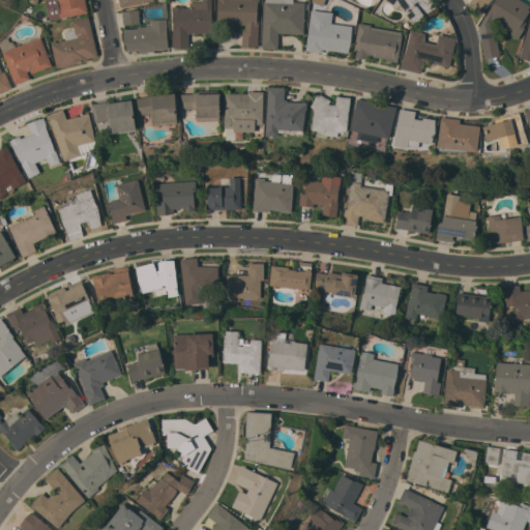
[(49,20),(43,0),(84,0),(87,12),(49,20)]
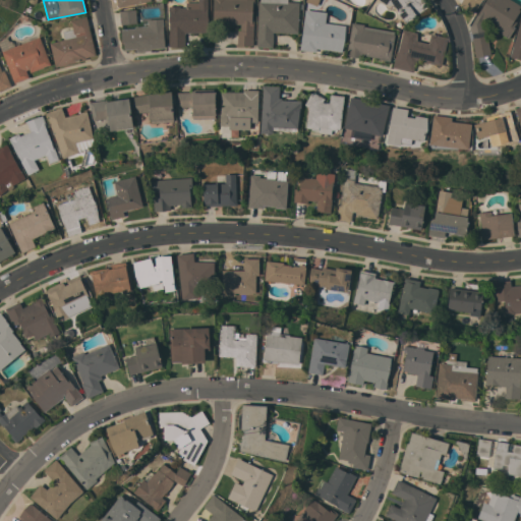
[(208,0),(209,33),(185,33),(185,35),(184,35),(184,45),(185,45),(185,46),(169,47),(168,34),(169,34),(168,6),(179,6),(179,8),(185,7),(185,2),(198,2),(198,0),(208,0)]
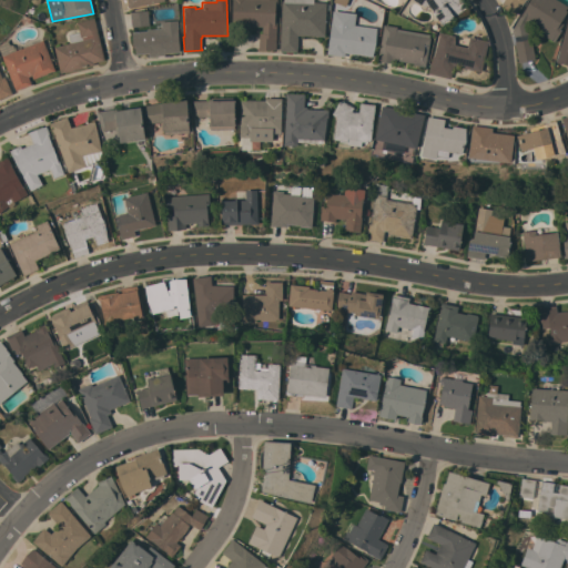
[(275,50),(257,49),(257,48),(259,48),(260,33),(262,33),(262,27),(254,27),(254,28),(231,27),(231,0),(277,0),(277,10),(275,10),(274,12),(275,12),(275,18),(274,18),(274,21),(276,21),(275,50)]
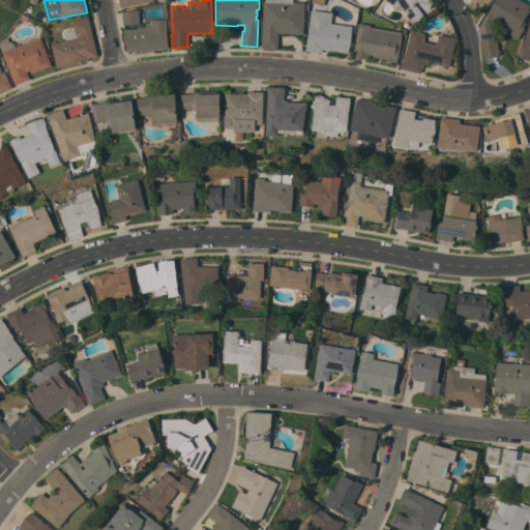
[(263,0),(264,1),(264,0),(292,0),(292,2),(304,2),(303,33),(277,32),(276,48),(261,48),(263,0)]
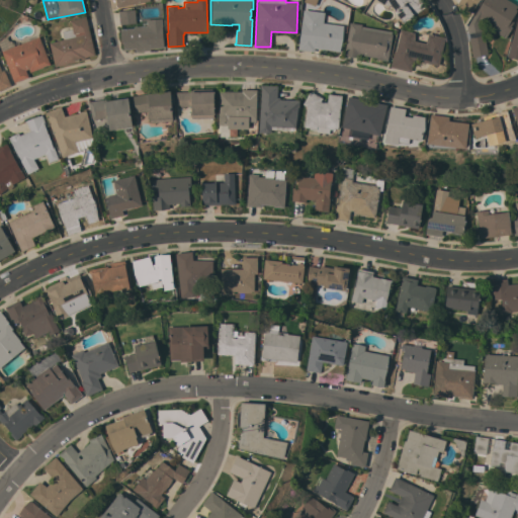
[(420,0),(425,6),(403,22),(391,4),(386,5),(383,3),(383,4),(377,0),(420,0)]
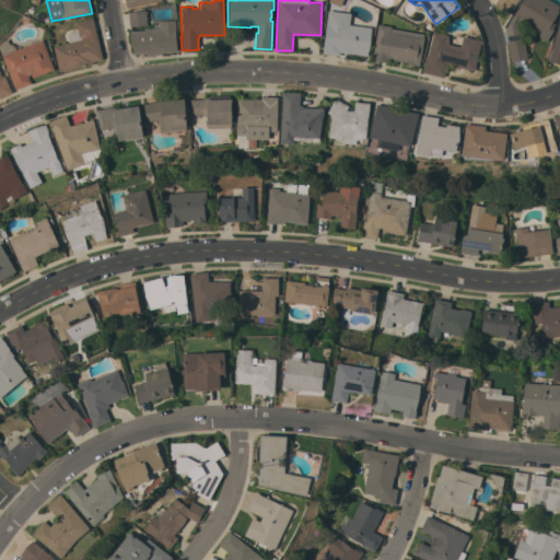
[(516,0),(509,13),(493,4),(496,0),(516,0)]
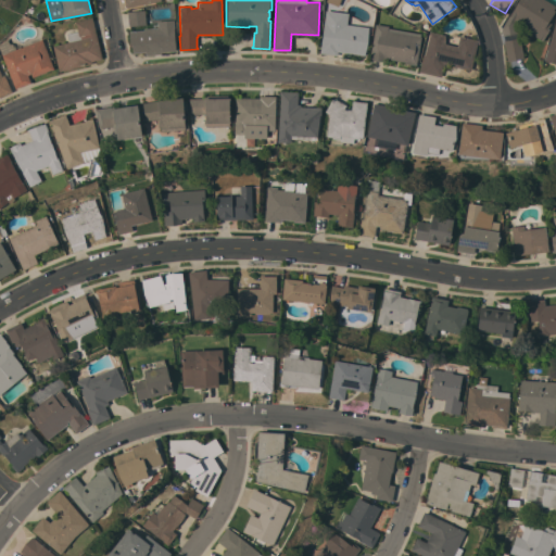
[(545,0),(555,7),(553,10),(555,11),(548,22),(552,23),(547,28),(550,29),(542,41),(529,33),(530,30),(516,22),(514,25),(515,33),(519,32),(523,59),(508,61),(504,37),(504,36),(503,36),(502,28),(518,0),(545,0)]
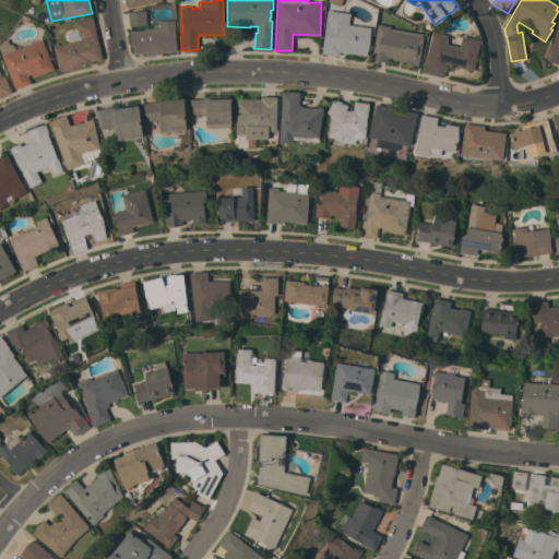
[(177,50),(162,52),(162,55),(146,56),(146,52),(133,54),(132,46),(131,46),(130,32),(144,31),(144,28),(147,28),(146,25),(129,26),(128,12),(145,10),(146,23),(158,22),(158,21),(174,20),(177,50)]
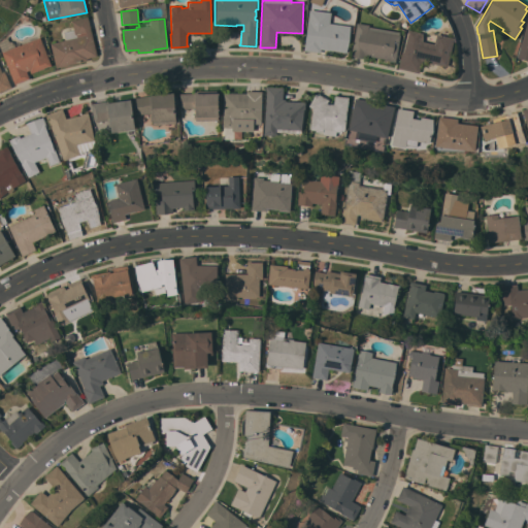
[(310,9),(331,12),(329,23),(350,26),(347,53),(321,48),(320,53),(305,51),(310,9)]
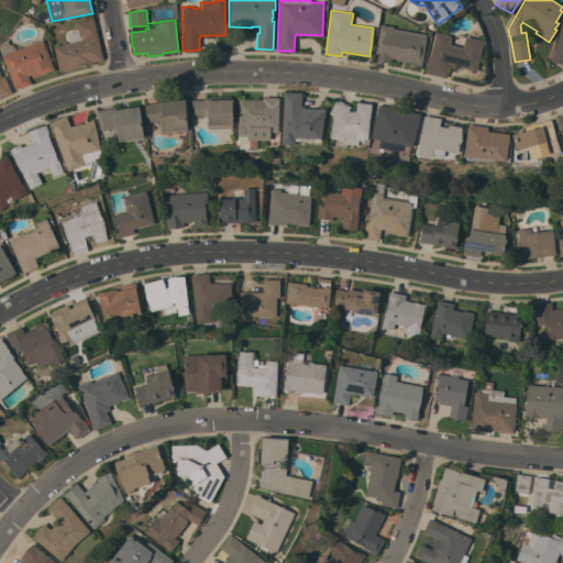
[(102,58),(92,62),(92,64),(59,73),(54,46),(69,42),(68,34),(78,31),(76,21),(94,18),(102,58)]
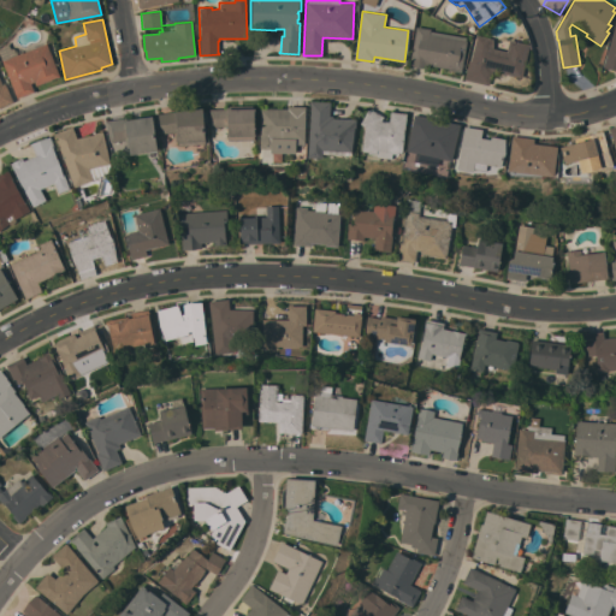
[(609,48),(608,48),(611,33),(612,34),(615,22),(615,70),(603,67),(609,48)]
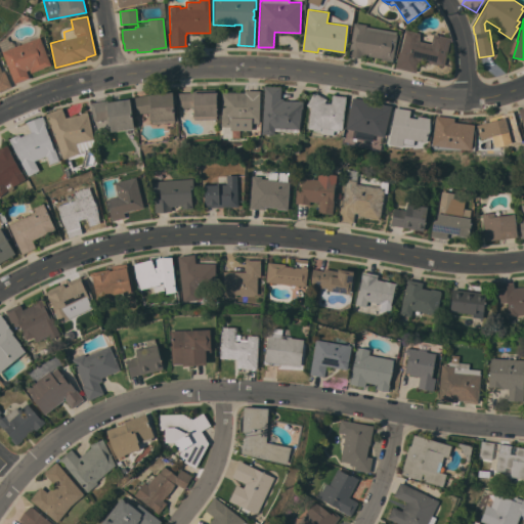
[(354,23),(365,25),(365,26),(396,32),(396,35),(392,61),(381,59),(381,58),(361,55),(361,57),(349,55),(354,23)]
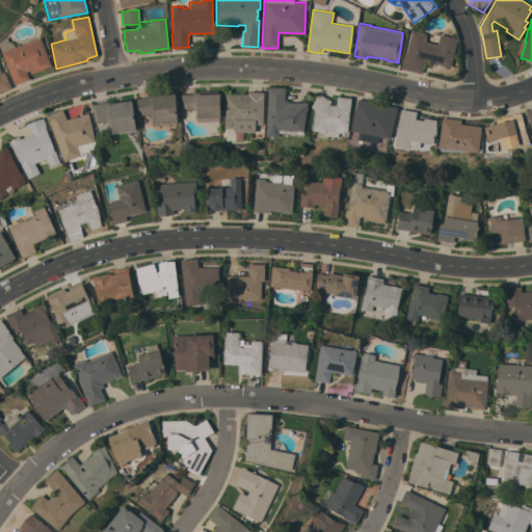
[(449,68),(425,61),(422,74),(400,69),(404,52),(406,52),(411,30),(425,33),(425,42),(437,45),(440,34),(455,38),(449,68)]
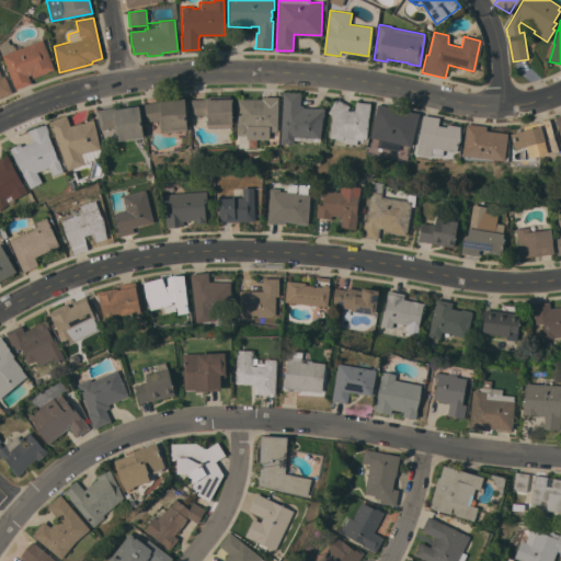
[(43,39),(54,69),(33,78),(31,75),(27,76),(31,83),(15,89),(2,55),(0,48),(0,45),(8,38),(9,44),(12,44),(14,44),(15,45),(18,46),(20,48),(43,39)]
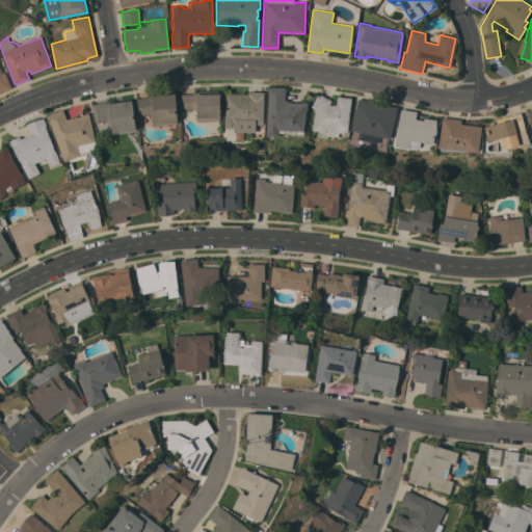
[(0,68),(2,73),(4,72),(11,87),(0,92),(0,68)]
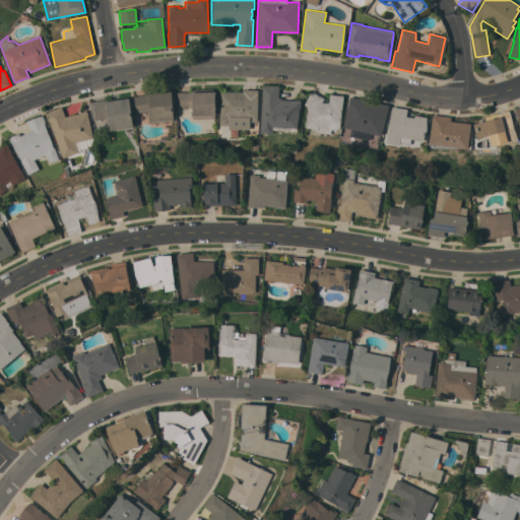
[(262,88),(262,86),(278,87),(277,98),(280,98),(280,100),(301,101),(300,108),(299,108),(297,131),(272,130),(271,133),(260,132),(262,88)]
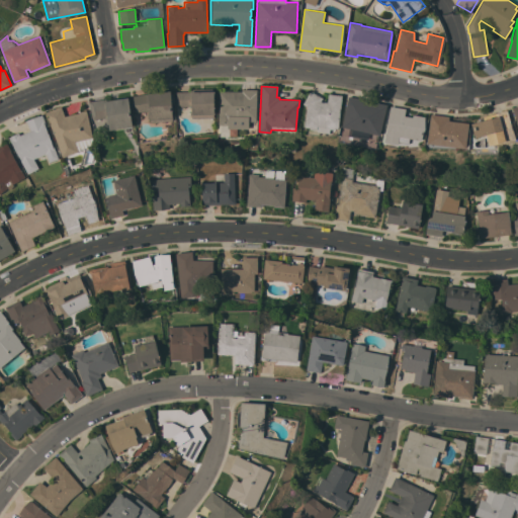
[(191,118),(191,114),(190,114),(190,111),(191,111),(191,106),(176,106),(175,92),(189,91),(189,90),(192,90),(192,89),(211,89),(212,90),(212,91),(214,91),(214,95),(213,95),(213,110),(214,110),(214,114),(213,114),(213,117),(191,118)]
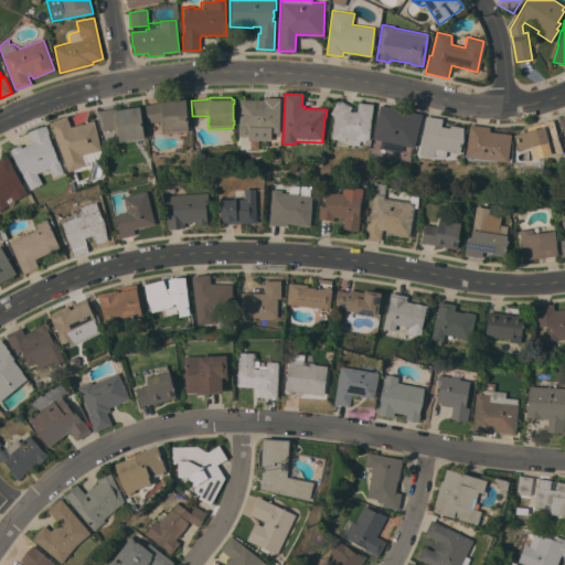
[(238,99),(264,99),(264,97),(279,97),(279,132),(270,132),(270,135),(272,135),(272,140),(248,140),(248,141),(238,141),(240,136),(238,136),(238,99)]
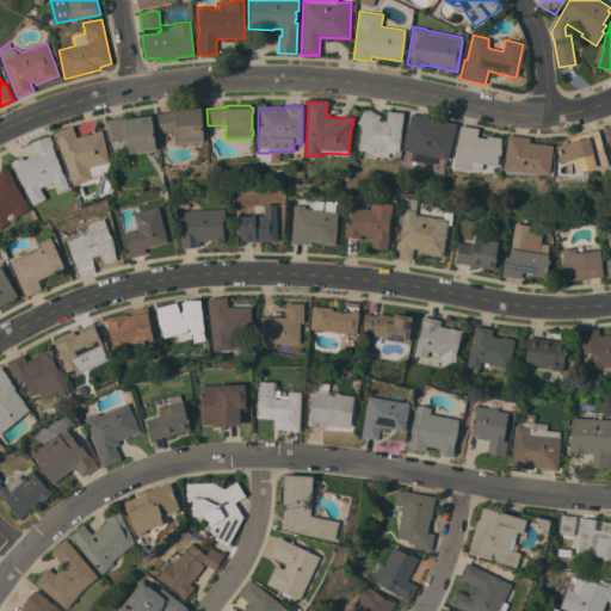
[(397,159),(374,155),(374,154),(365,153),(365,150),(359,149),(362,125),(357,122),(366,106),(380,116),(377,119),(386,121),(387,111),(403,112),(397,159)]
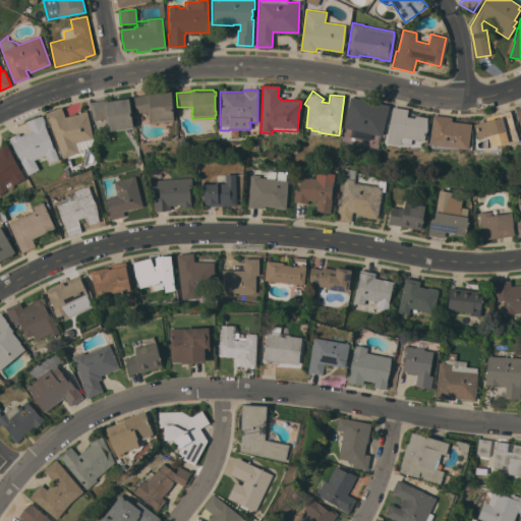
[(151,123),(151,119),(149,119),(148,112),(135,113),(133,97),(148,94),(171,92),(173,121),(151,123)]
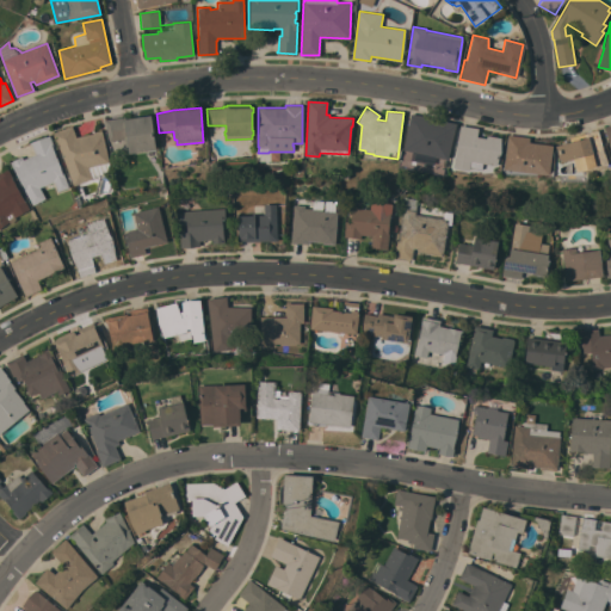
[(411,113),(456,124),(448,159),(436,156),(433,166),(409,161),(412,152),(403,149),(411,113)]
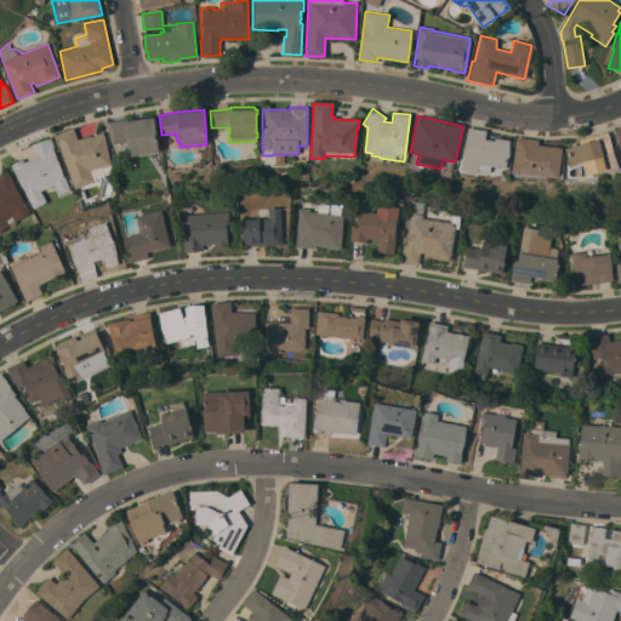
[(131,155),(130,148),(127,149),(126,141),(110,143),(106,121),(127,119),(127,121),(155,117),(155,123),(154,124),(159,152),(131,155)]
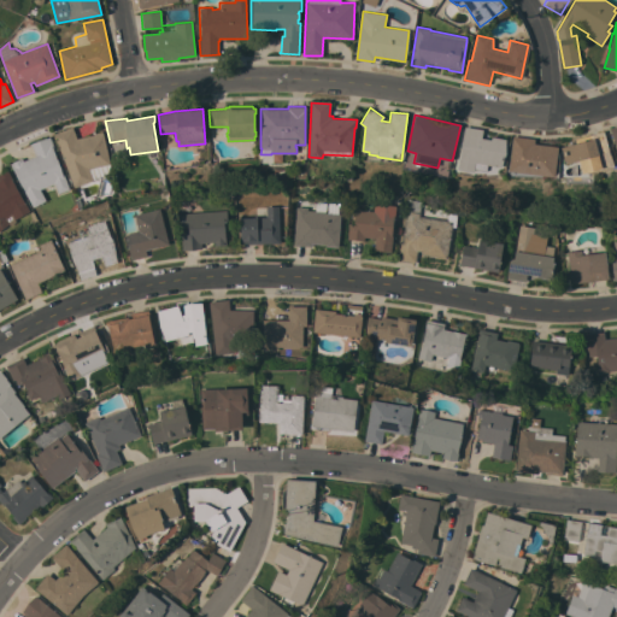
[(465,127),(482,130),(481,137),(491,140),(492,136),(505,139),(505,153),(501,166),(487,164),(486,171),(474,169),(474,172),(457,169),(465,127)]
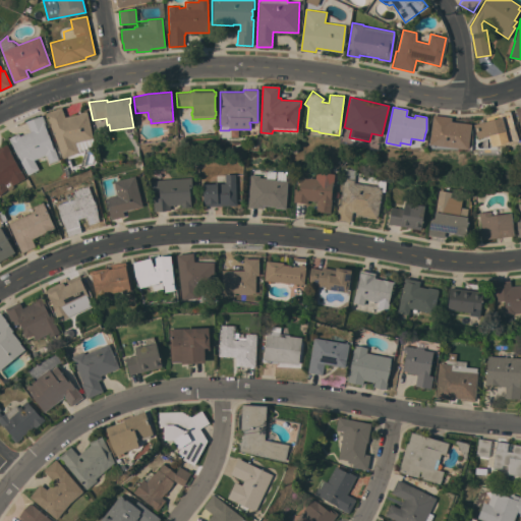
[(46,113),(61,108),(64,117),(80,113),(80,112),(87,111),(95,146),(62,158),(46,113)]
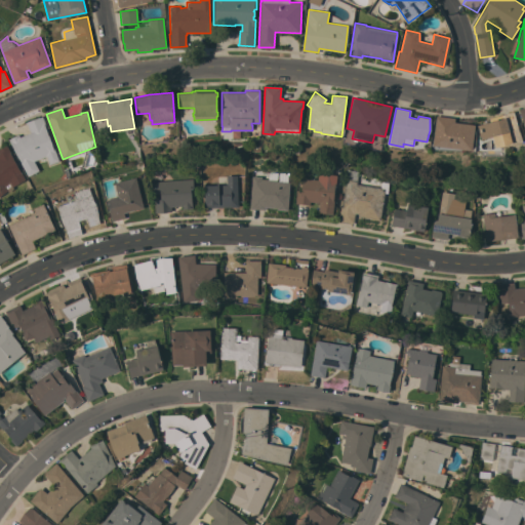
[(522,138),(518,139),(519,142),(500,147),(497,137),(495,138),(494,136),(481,139),(477,125),(490,122),(489,118),(514,111),(522,138)]
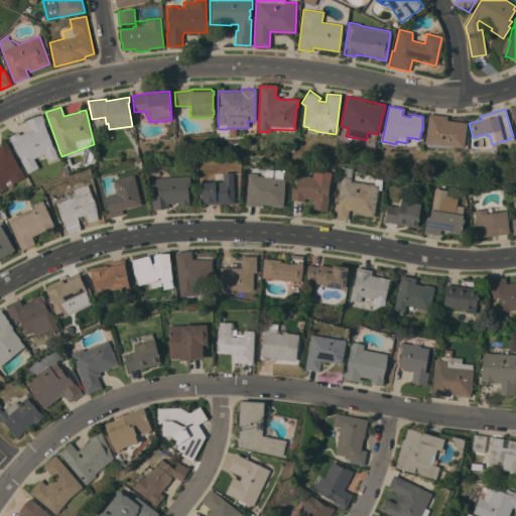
[(20,160),(20,159),(8,137),(18,132),(19,134),(29,130),(26,122),(25,122),(25,120),(41,114),(46,126),(44,127),(46,134),(49,133),(50,136),(47,136),(51,146),(53,145),(57,158),(48,161),(45,153),(33,158),(38,167),(27,173),(20,160)]
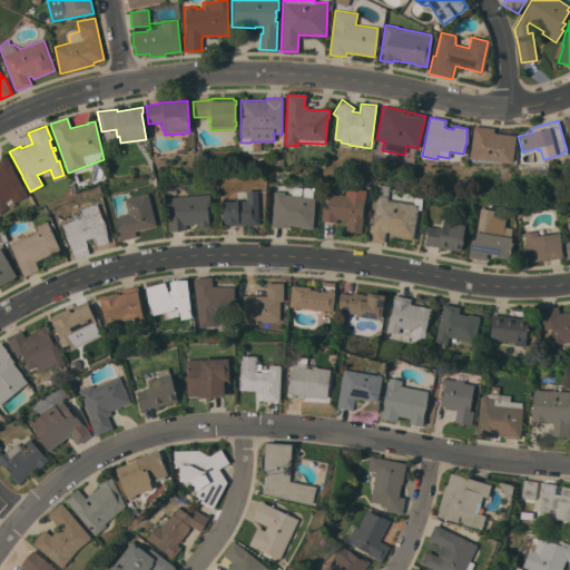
[(470,158),(473,127),(493,129),(493,133),(516,135),(512,163),(470,158)]
